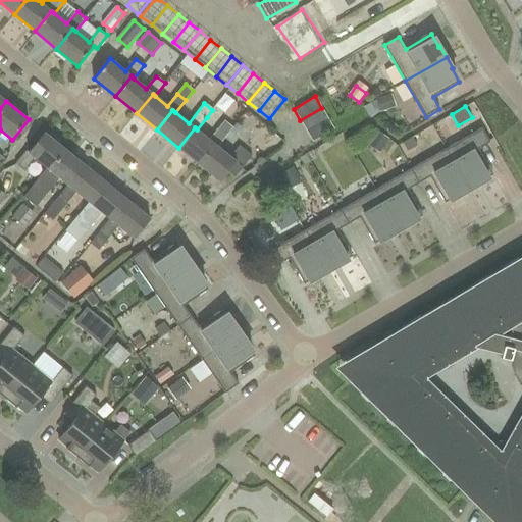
[(306,131),(327,117),(321,108),(300,120),(306,131)]
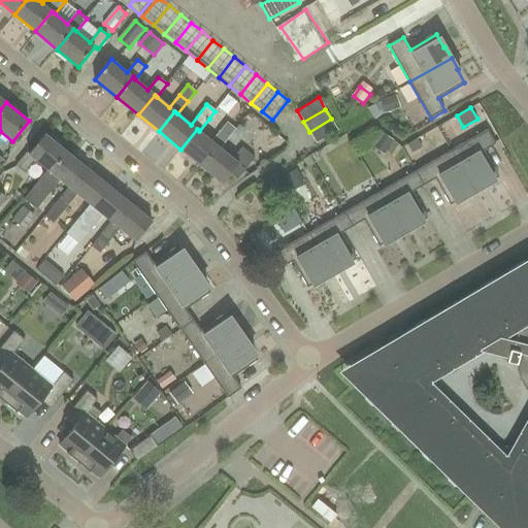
[(331,119),(309,132),(316,142),(337,130),(331,119)]
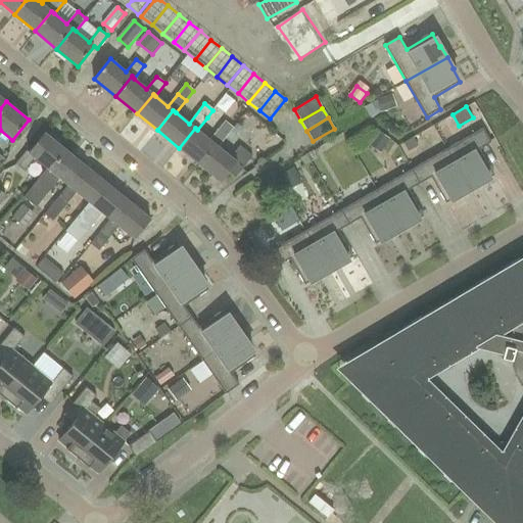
[(216,145),(218,147),(233,129),(225,123),(219,129),(209,140),(197,130),(195,128),(179,148),(199,165),(216,145)]
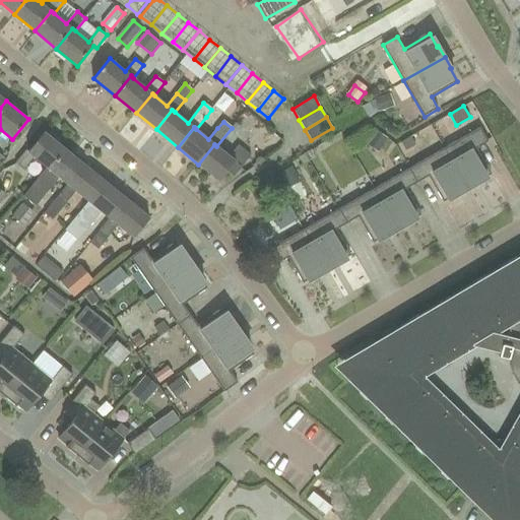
[(479,126),(444,146),(467,187),(478,181),(477,180),(491,172),(475,146),(488,139),(479,126)]
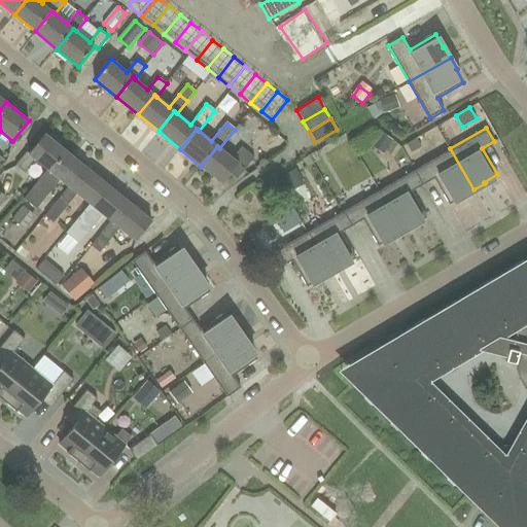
[(50,171),(66,151),(44,133),(28,152),(26,151),(15,165),(25,172),(36,159),(48,169),(50,171)]
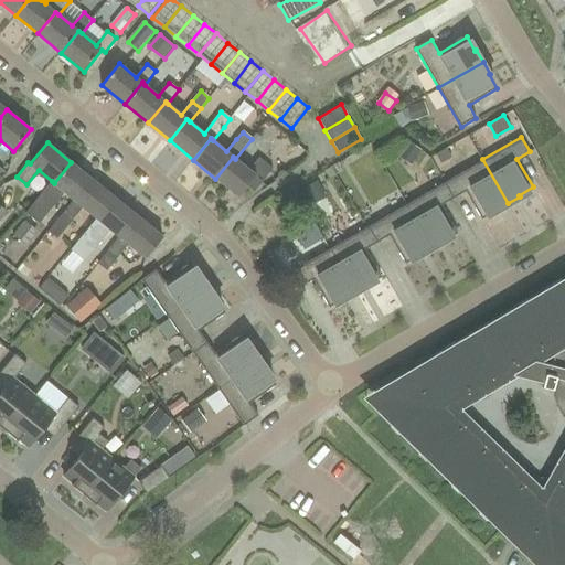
[(414,161),(420,151),(409,145),(403,155),(414,161)]
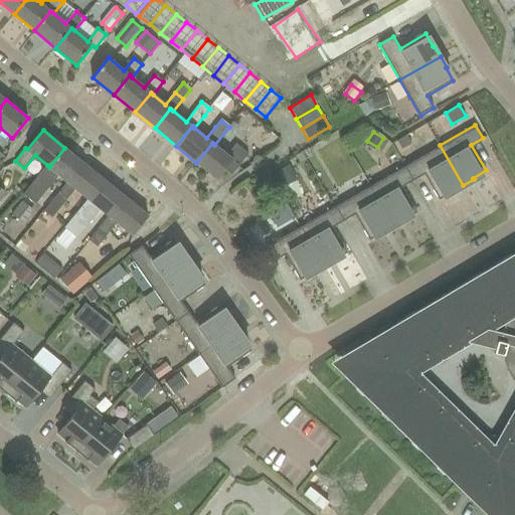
[(411,145),(407,137),(397,142),(402,150),(411,145)]
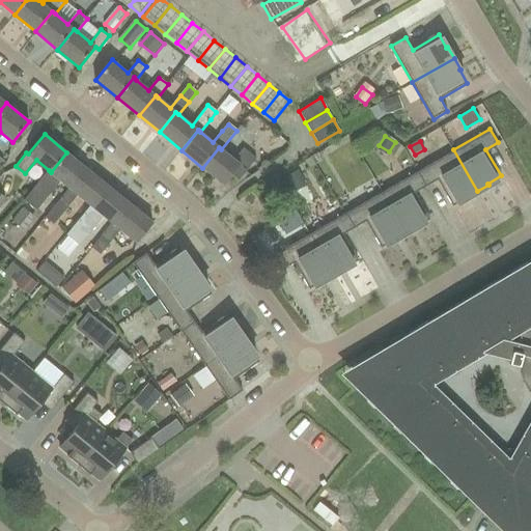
[(202,168),(224,186),(232,175),(239,180),(256,160),(243,148),(233,160),(221,149),(219,147),(202,168)]
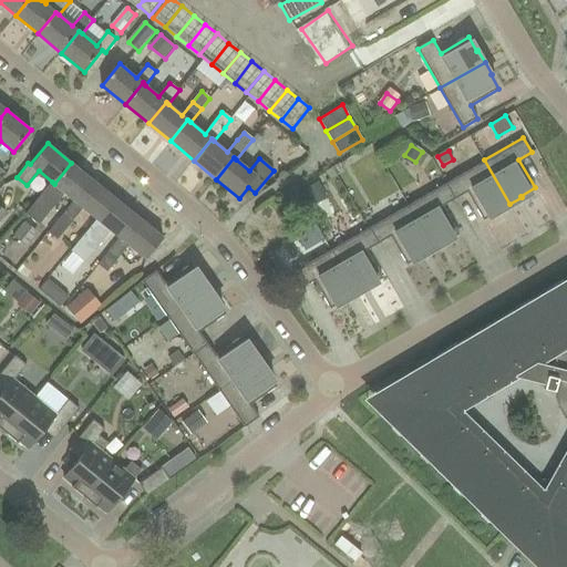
[(484,160),(445,182),(454,197),(466,191),(483,217),(497,209),(498,210),(509,204),(484,160)]
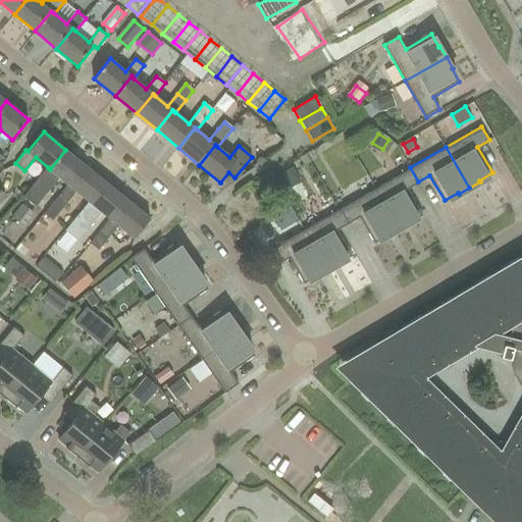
[(70,187),(87,166),(65,150),(50,169),(48,167),(37,180),(22,198),(36,208),(60,177),(69,185),(70,187)]
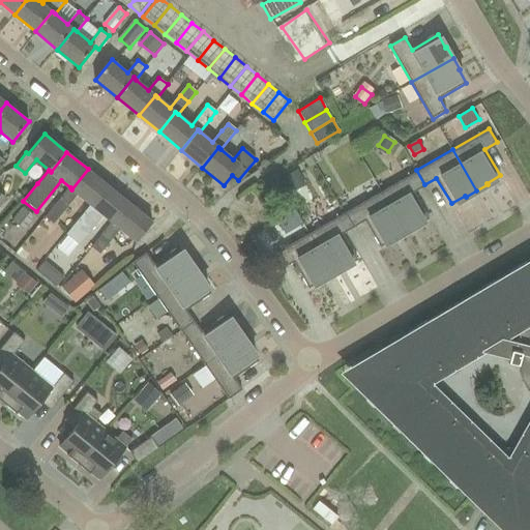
[(92,206),(109,186),(88,169),(71,189),(70,187),(59,201),(45,218),(54,225),(78,195),(91,205),(92,206)]
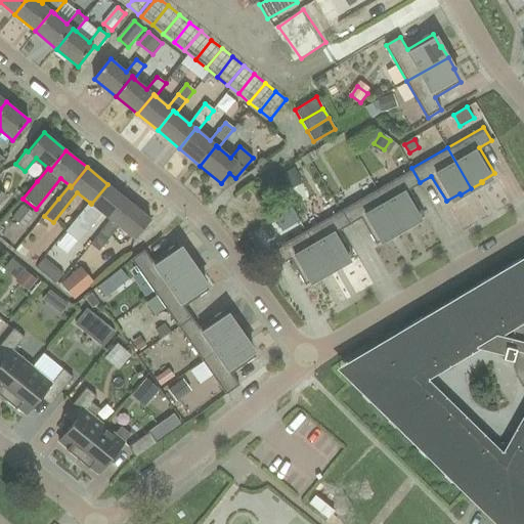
[(294,167),(282,173),(291,187),(302,181),(294,167)]
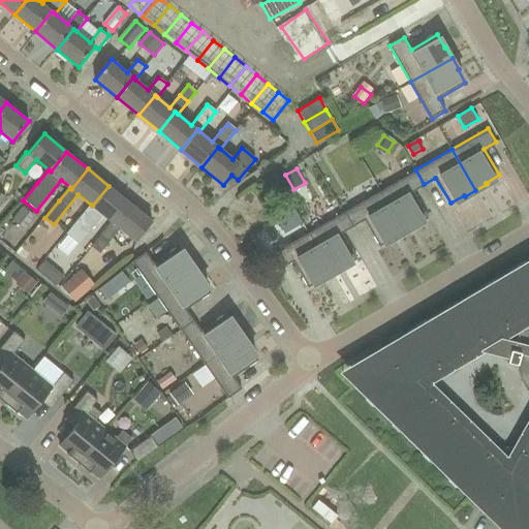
[(415,169),(380,190),(404,231),(415,225),(414,224),(428,216),(412,190),(424,184),(415,169)]
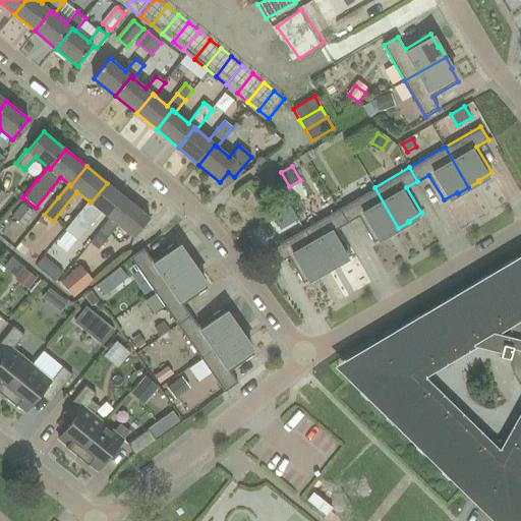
[(112,220),(128,200),(107,183),(91,203),(90,201),(65,231),(77,242),(102,212),(110,218),(112,220)]
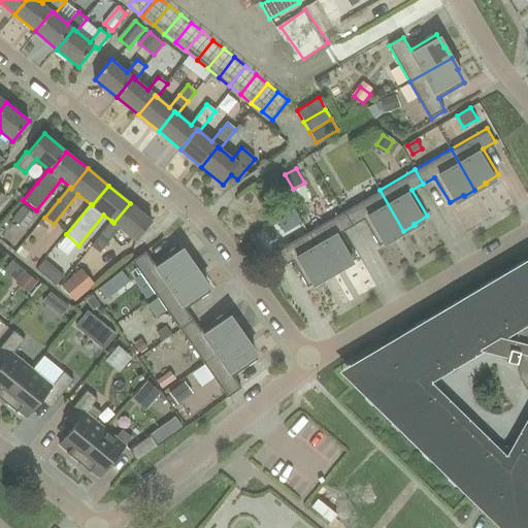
[(380,190),(343,210),(352,225),(363,219),(378,244),(392,236),(393,237),(403,231),(380,190)]
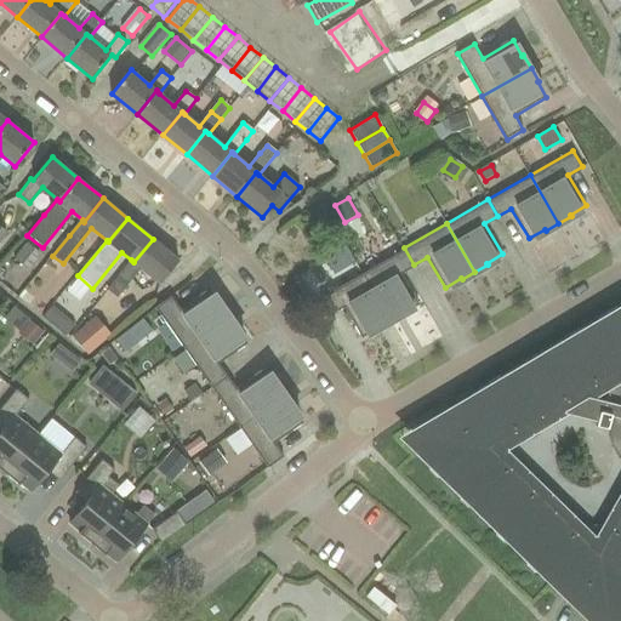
[(69,263),(80,272),(104,240),(95,232),(69,263)]
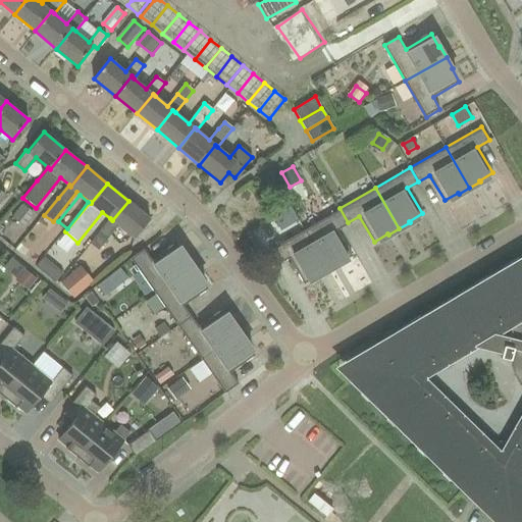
[(98,252),(108,240),(119,226),(134,239),(150,219),(128,201),(112,220),(110,218),(100,231),(89,244),(98,252)]
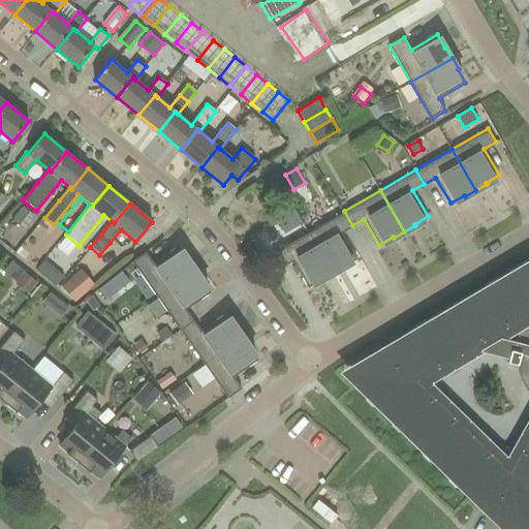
[(13,220),(26,229),(36,217),(24,207),(13,220)]
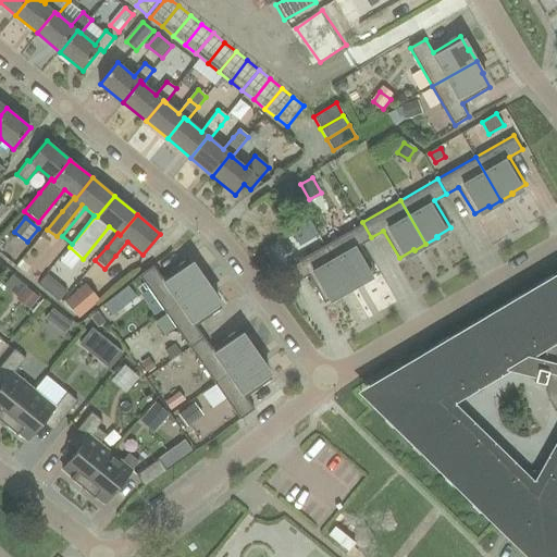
[(298,243),(317,232),(310,221),(293,232),(298,243)]
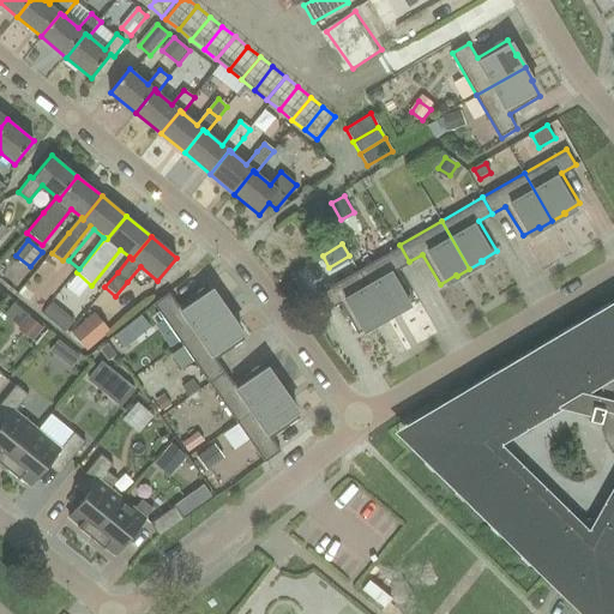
[(399,245),(359,269),(386,317),(399,309),(398,308),(414,300),(397,270),(409,262),(399,245)]
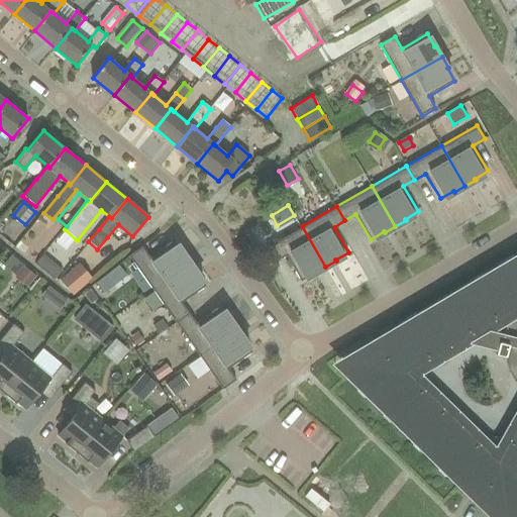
[(302,226),(267,247),(275,262),(286,254),(301,280),(314,273),(315,274),(325,267),(302,226)]
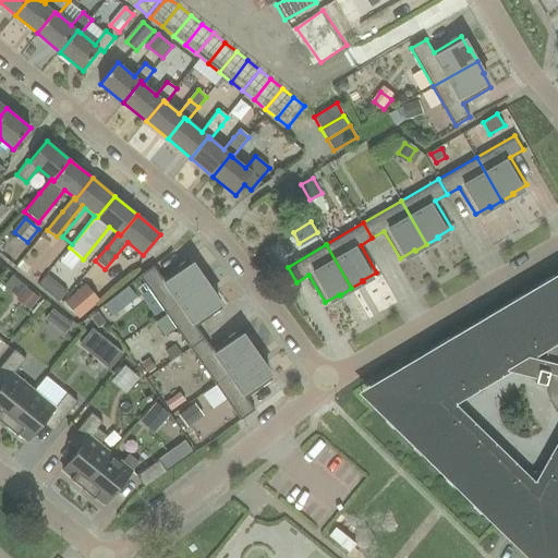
[(154,265),(140,276),(166,312),(207,282),(198,271),(197,273),(189,258),(162,277),(154,265)]
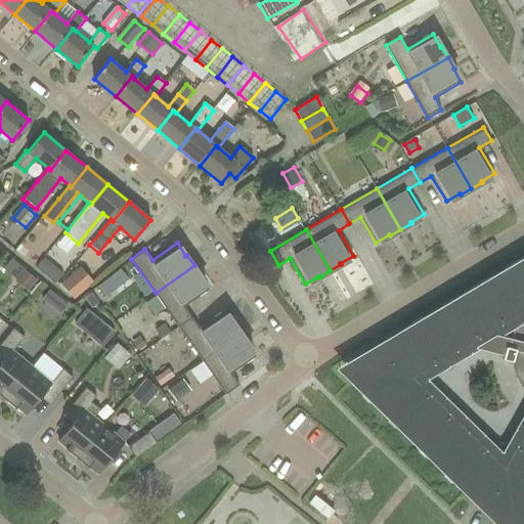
[(194,265),(156,293),(179,325),(192,316),(184,306),(209,289),(200,276),(202,275),(194,265)]
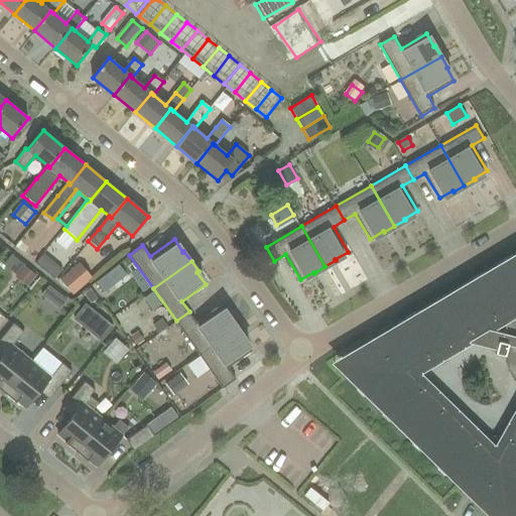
[(515,262),(497,274),(515,306),(515,262)]
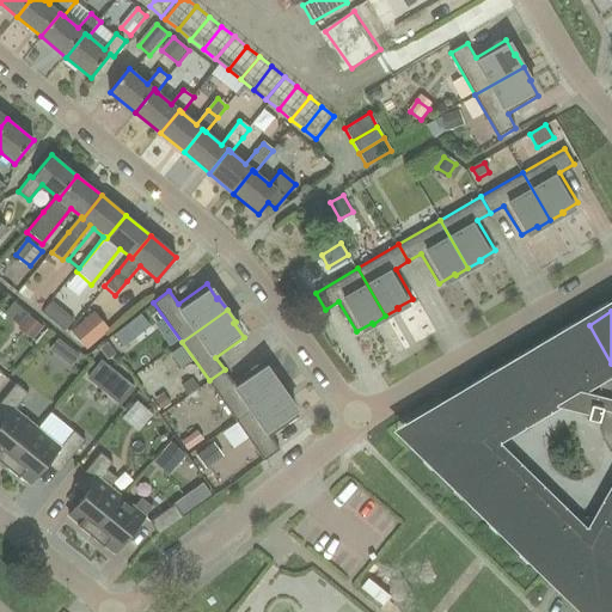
[(73,331),(89,349),(110,331),(96,313),(73,331)]
